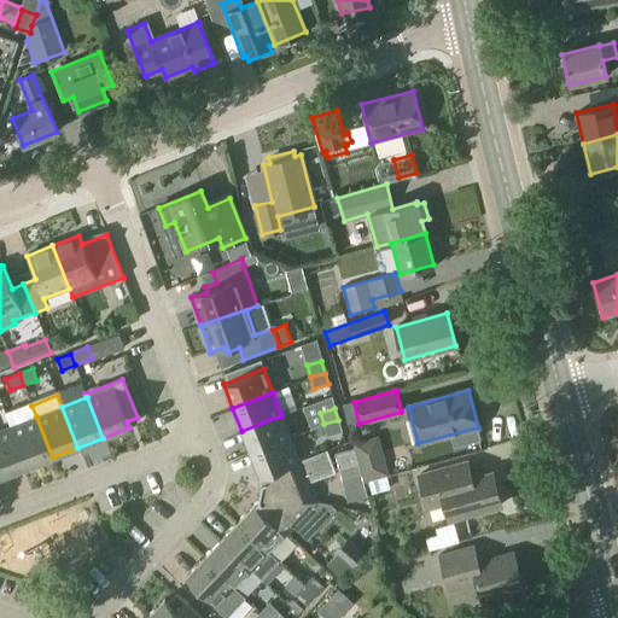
[(293,417),(297,427),(318,421),(315,410),(293,417)]
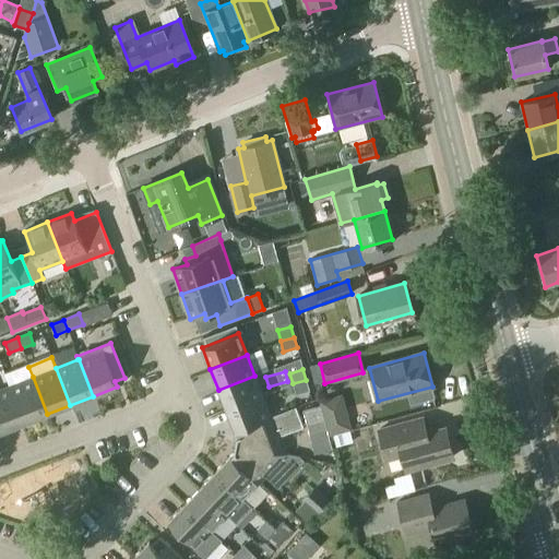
[(254,376),(218,390),(226,411),(263,396),(254,376)]
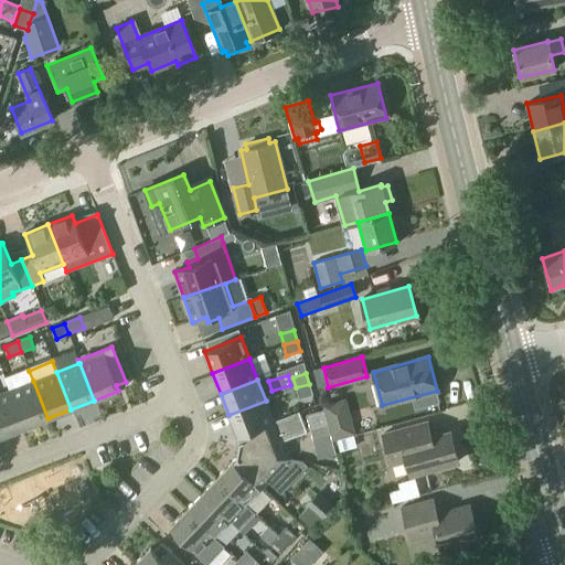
[(33,381),(9,391),(24,427),(48,418),(33,381)]
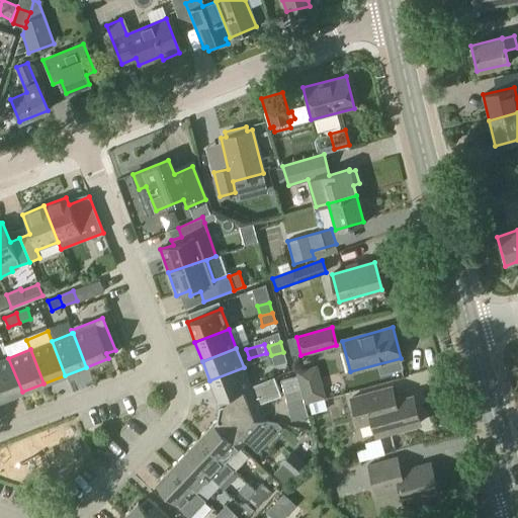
[(286,362),(283,352),(271,355),(273,365),(286,362)]
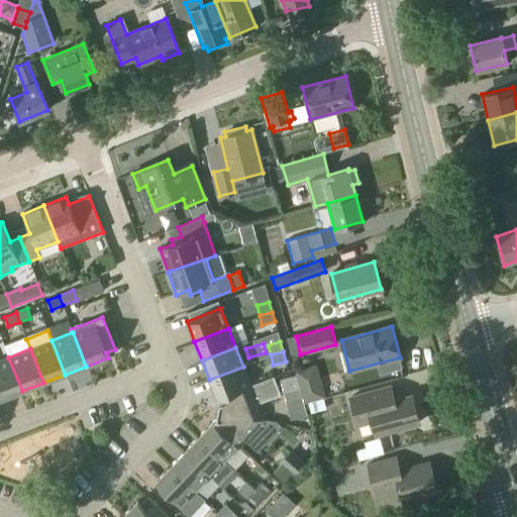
[(0,359),(0,399),(22,391),(8,357),(0,359)]
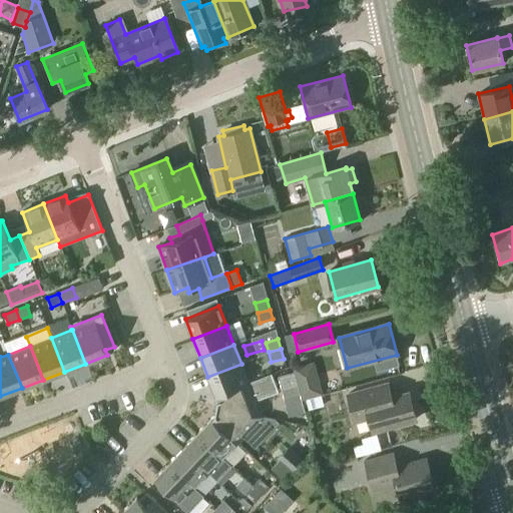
[(241,364),(207,377),(215,396),(248,383),(241,364)]
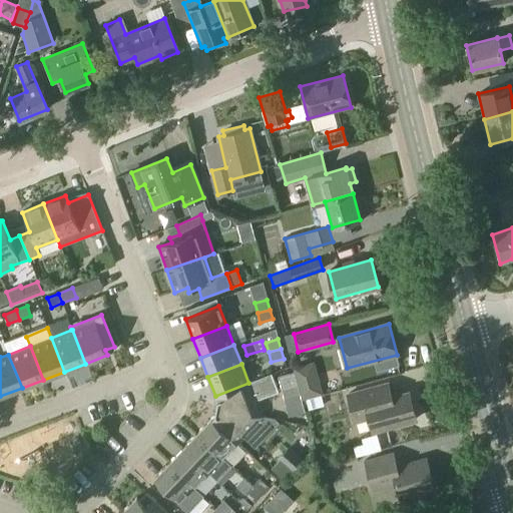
[(294,372),(278,377),(284,400),(296,397),(297,400),(301,399),(298,386),(294,372)]
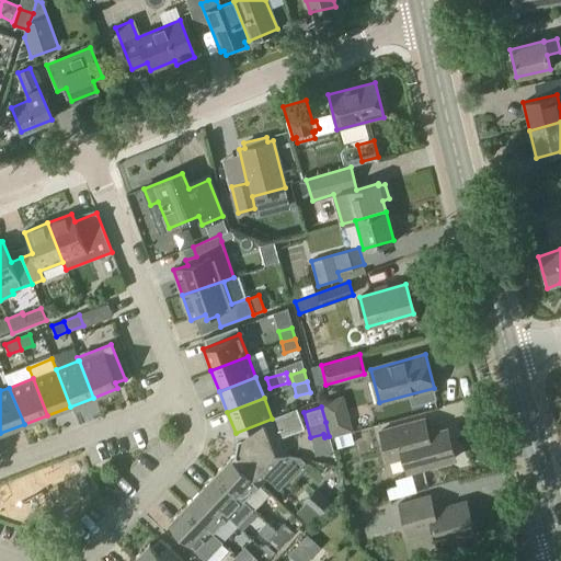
[(272,419),(236,433),(238,437),(237,437),(236,446),(287,456),(279,438),(304,428),(296,409),(272,419)]
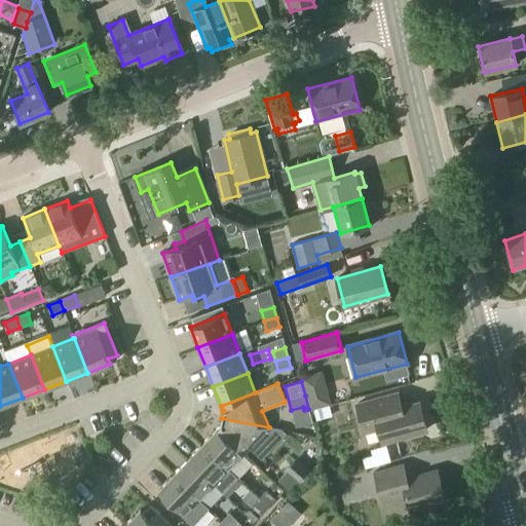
[(326,389),(305,396),(308,409),(309,411),(312,410),(328,406),(331,406),(326,389)]
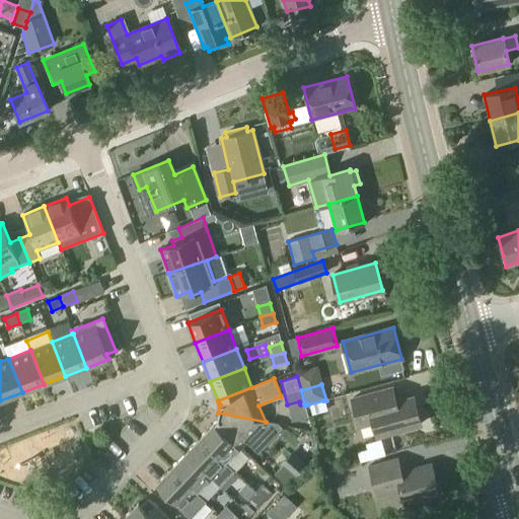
[(390,388),(352,398),(360,427),(373,423),(377,437),(420,425),(412,397),(394,402),(390,388)]
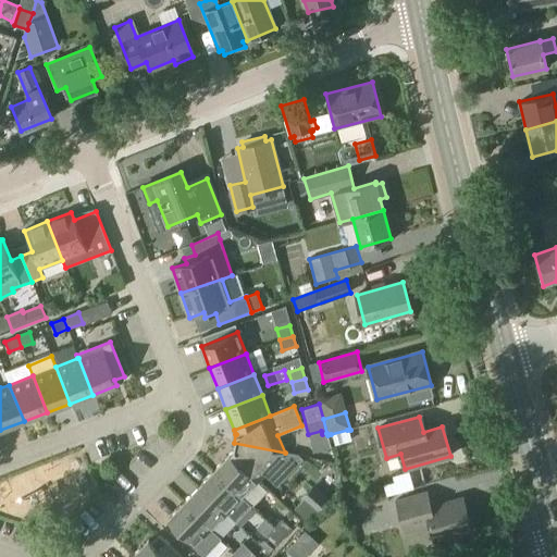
[(347,430),(331,434),(334,446),(350,442),(347,430)]
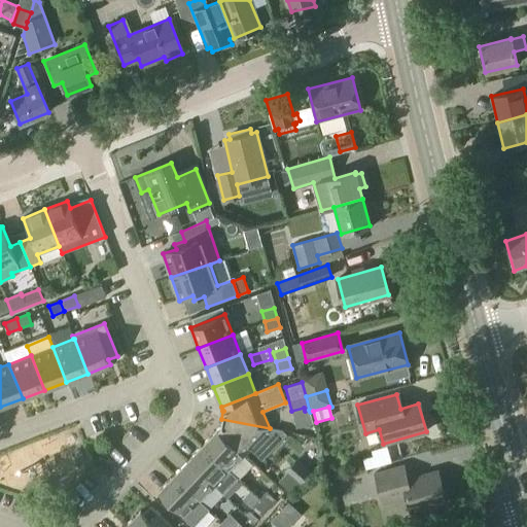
[(220,426),(216,430),(243,456),(270,428),(221,419),(219,426),(220,426)]
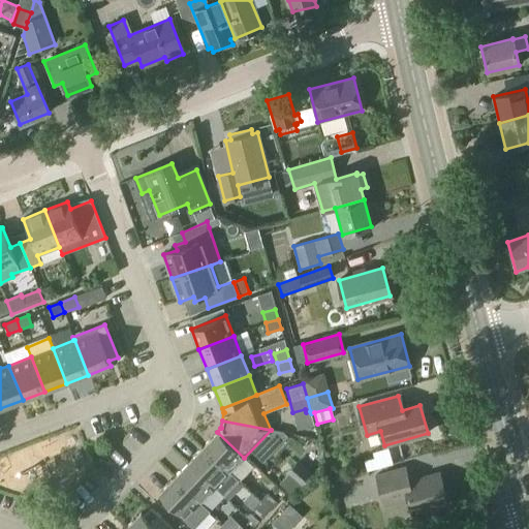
[(217,432),(203,447),(229,472),(244,458),(217,432)]
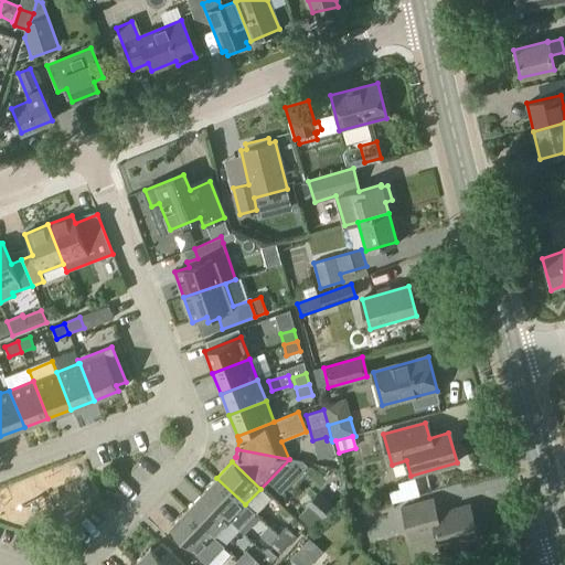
[(216,478),(201,493),(230,521),(245,504),(216,478)]
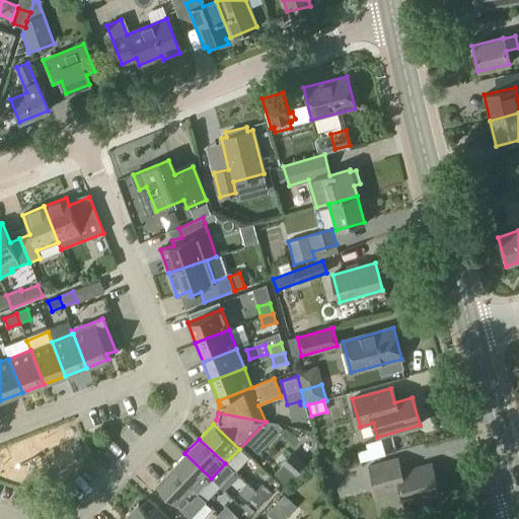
[(184,453),(170,468),(197,494),(211,478),(184,453)]
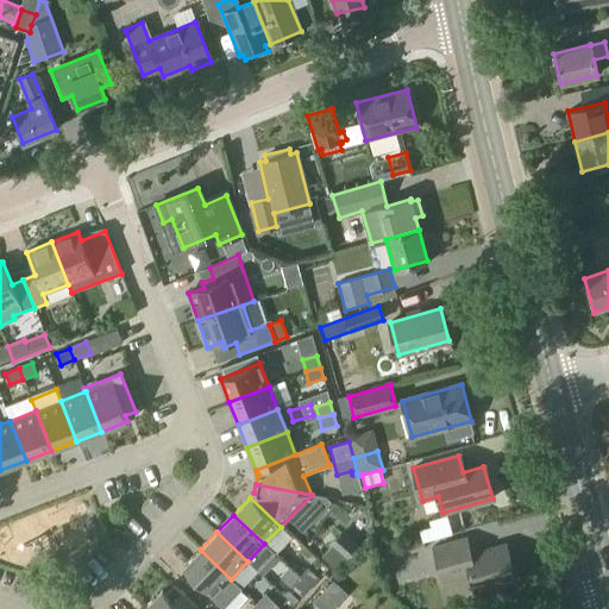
[(465,538),(432,547),(441,582),(469,575),(475,592),(515,581),(514,576),(518,575),(514,562),(510,563),(506,545),(470,554),(465,538)]
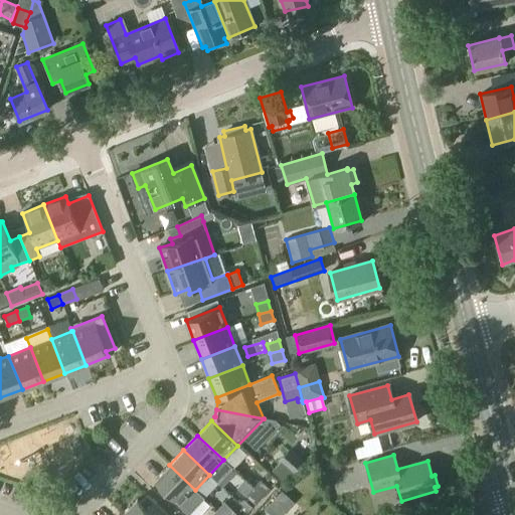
[(282,461),(273,472),(285,483),(295,472),(282,461)]
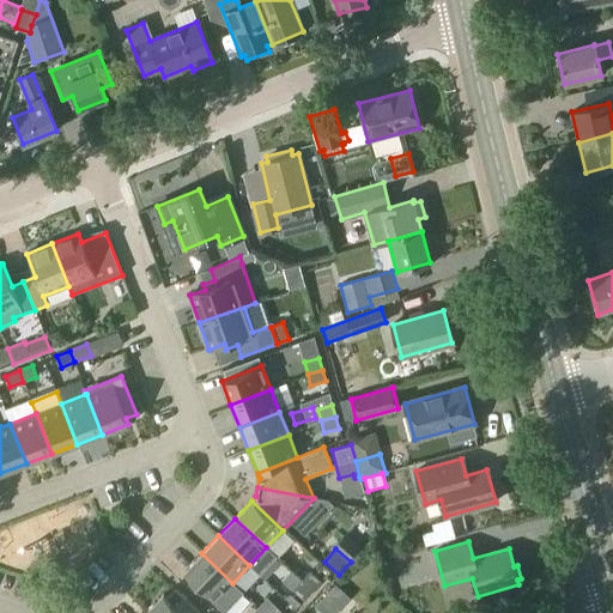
[(201,553),(184,571),(216,601),(232,583),(201,553)]
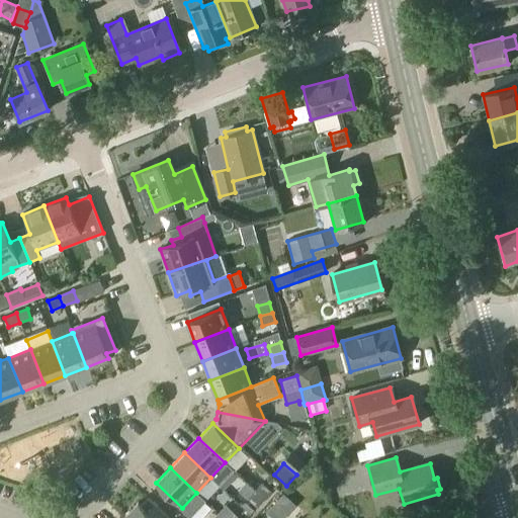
[(271,492),(261,484),(254,491),(264,500),(271,492)]
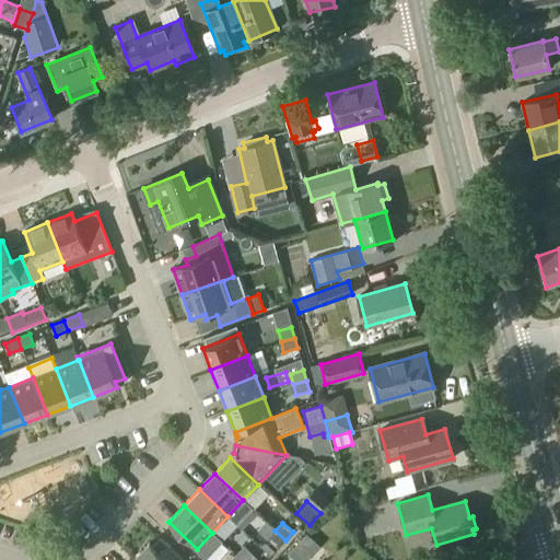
[(286,540),(275,531),(267,539),(278,548),(286,540)]
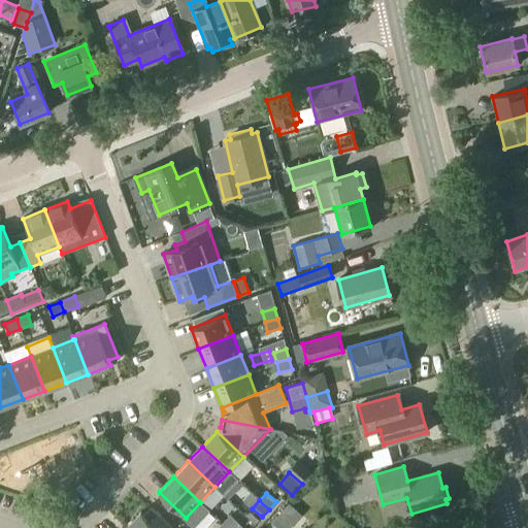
[(140,512),(125,527),(173,527),(151,506),(142,515),(140,512)]
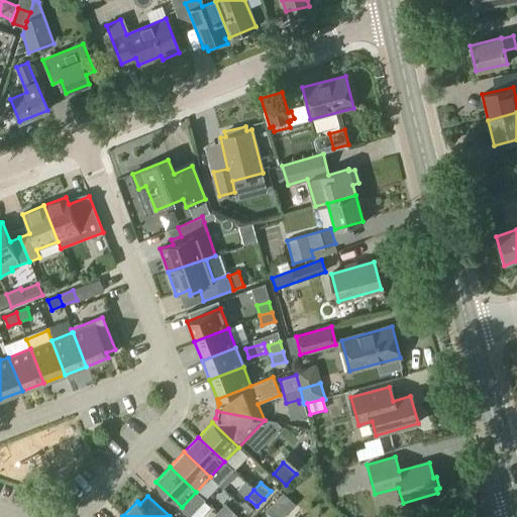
[(227,502),(211,516),(227,516),(235,509),(227,502)]
